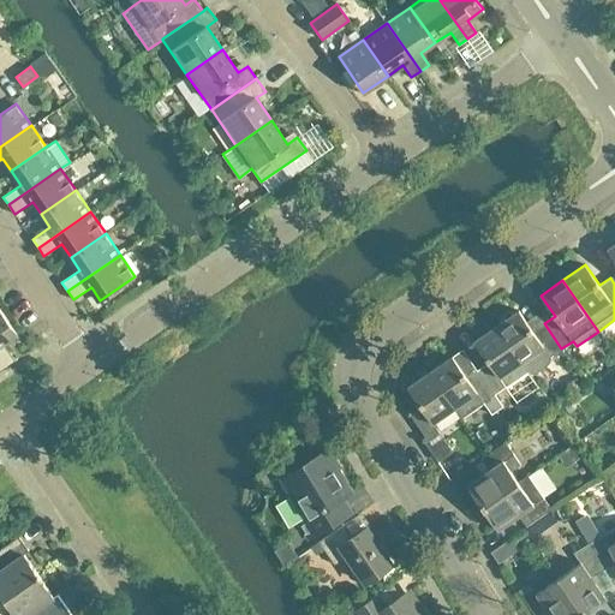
[(17,333),(0,309),(0,354),(7,365),(15,360),(3,342),(17,333)]
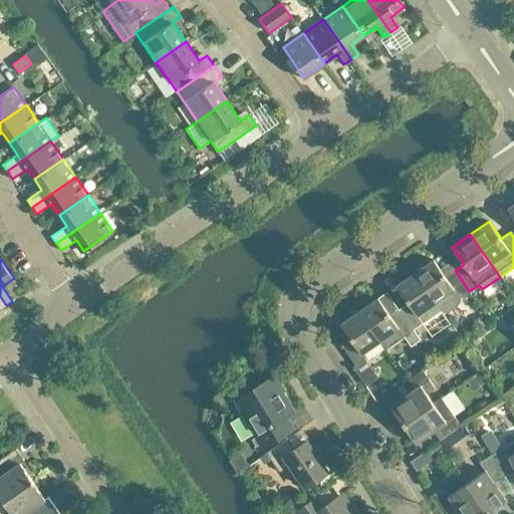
[(469,291),(455,270),(446,277),(434,259),(415,272),(441,310),(442,310),(446,311),(449,309),(456,304),(459,302),(459,298),(469,291)]
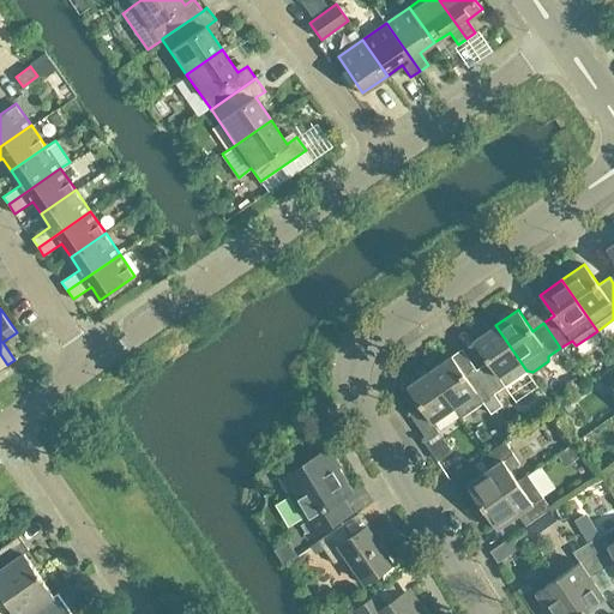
[(494,393),(527,371),(495,325),(474,341),(488,361),(476,368),(494,393)]
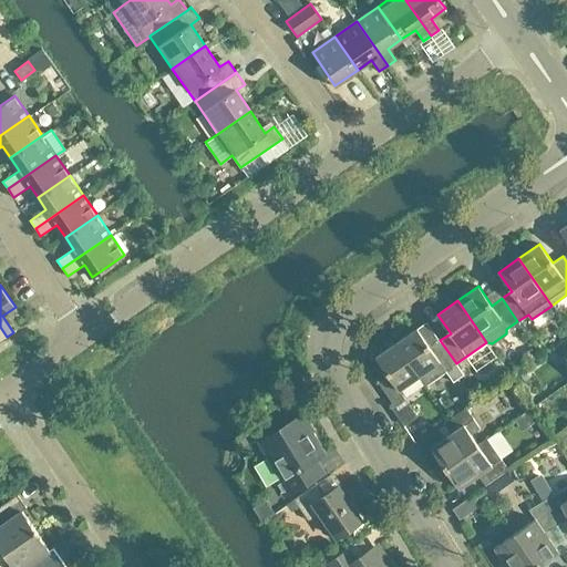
[(464,374),(456,363),(440,340),(430,348),(416,328),(397,342),(419,375),(426,387),(446,372),(453,382),(464,374)]
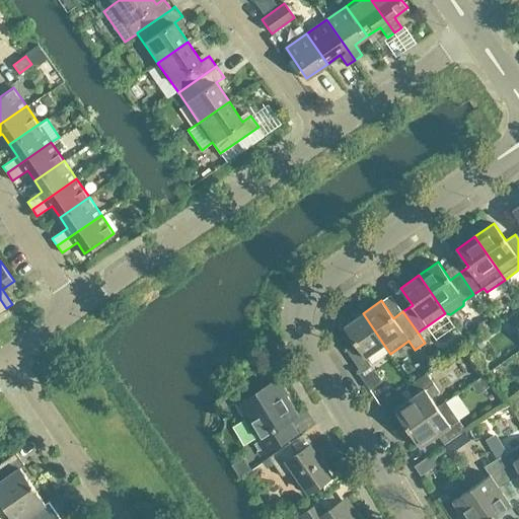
[(518,308),(506,318),(512,328),(518,322),(518,308)]
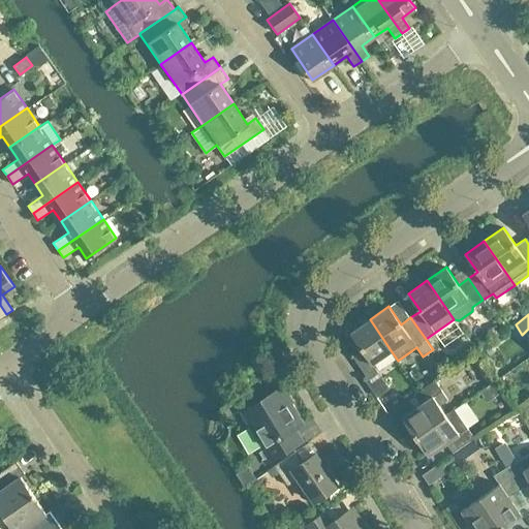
[(391,350),(370,319),(350,333),(363,350),(353,358),(368,378),(378,372),(372,363),(391,350)]
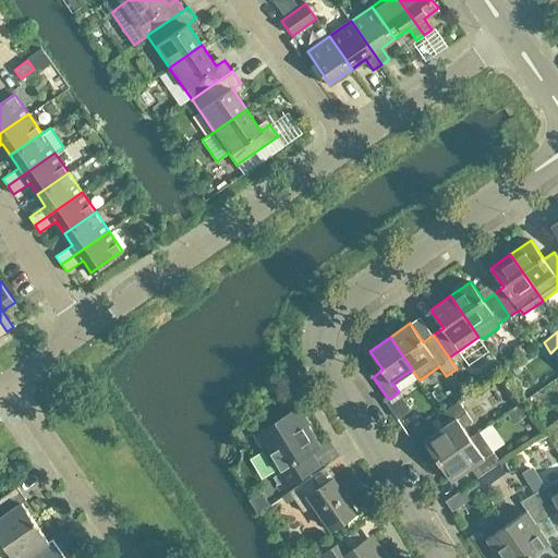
[(523,341),(513,348),(520,356),(529,350),(523,341)]
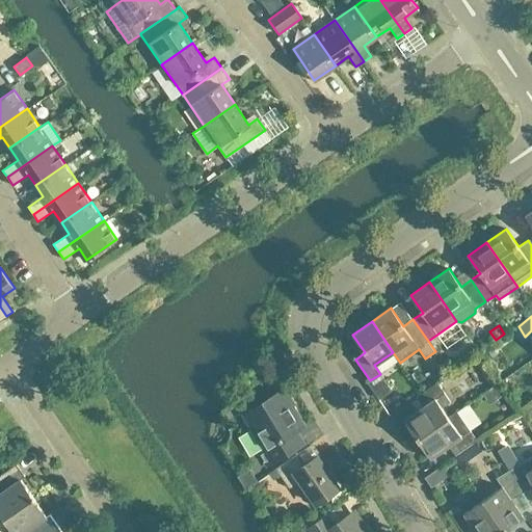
[(417,439),(448,417),(442,407),(450,401),(436,382),(416,397),(422,407),(404,420),(417,439)]
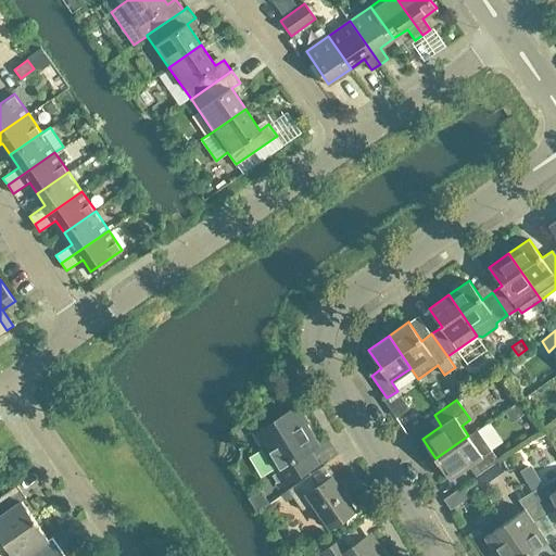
[(518,405),(506,413),(510,418),(521,412),(518,405)]
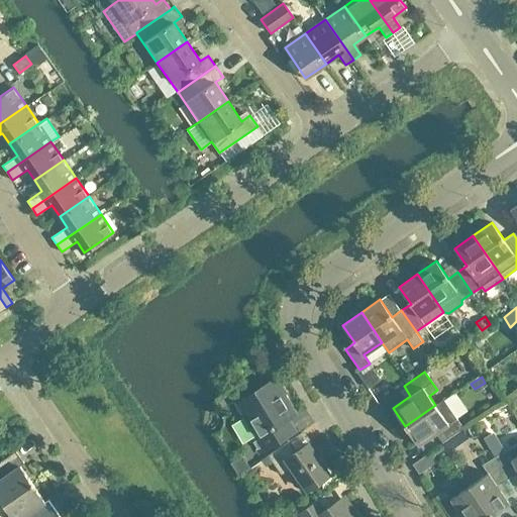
[(282,423),(296,414),(284,394),(285,393),(277,380),(237,403),(257,436),(251,439),(260,452),(290,435),(282,423)]
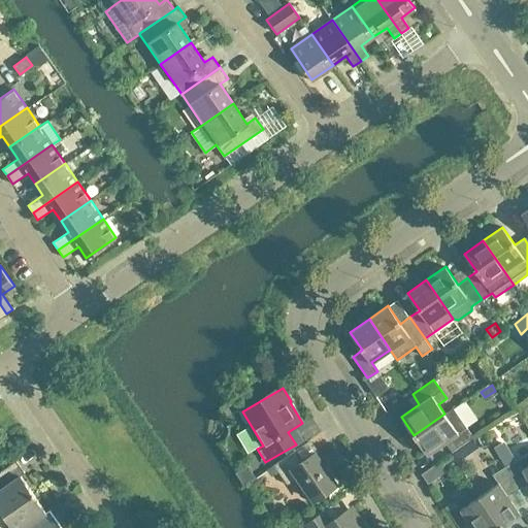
[(473,437),(466,427),(454,408),(444,414),(414,435),(427,455),(446,442),(452,452),(473,437)]
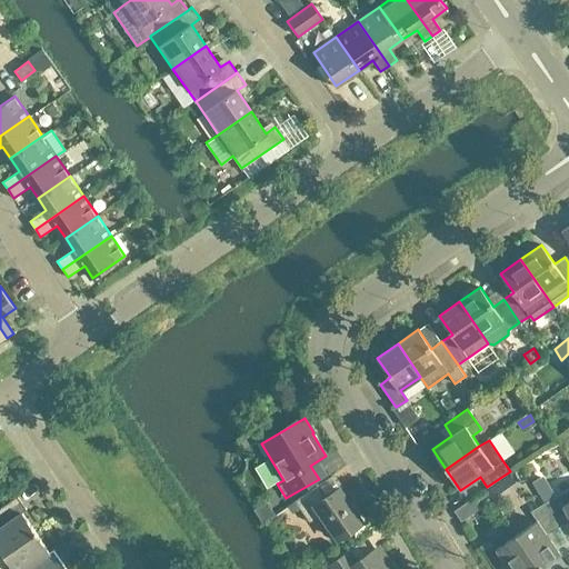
[(539,477),(531,481),(537,490),(545,486),(539,477)]
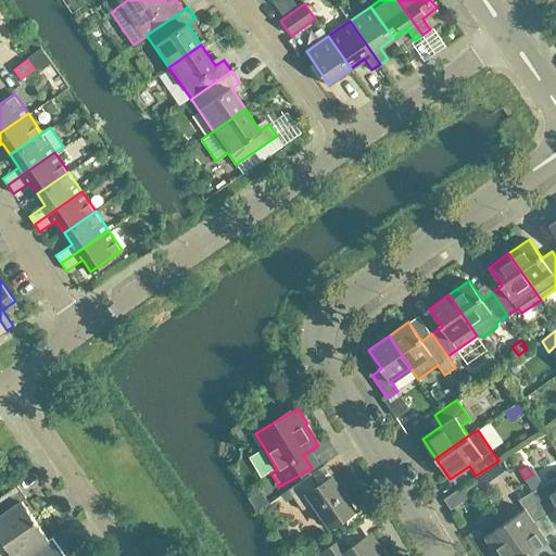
[(302,509),(314,502),(331,526),(354,510),(330,477),(318,485),(311,474),(288,490),(302,509)]
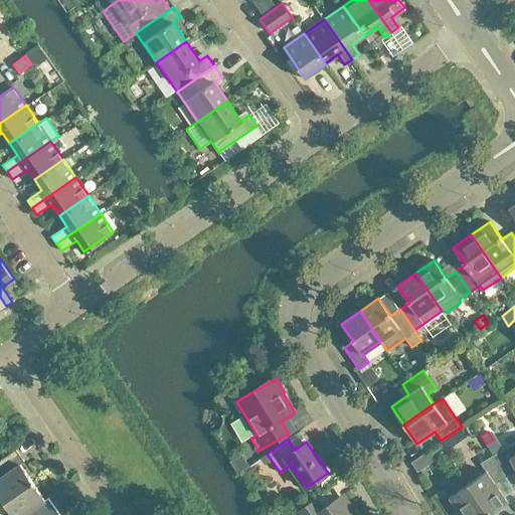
[(514,441),(493,455),(506,477),(514,471),(514,441)]
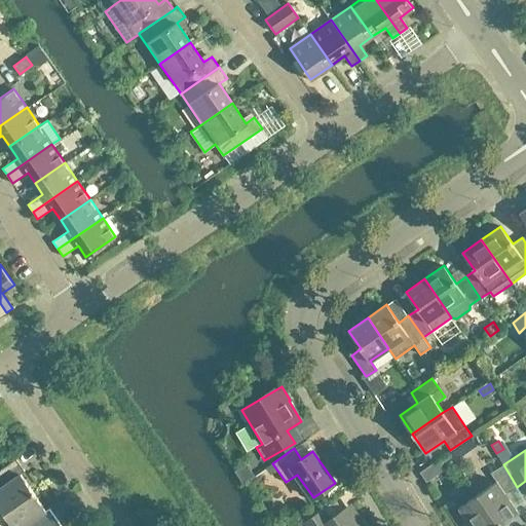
[(33,492),(21,474),(25,471),(15,458),(0,468),(0,508),(3,513),(33,492)]
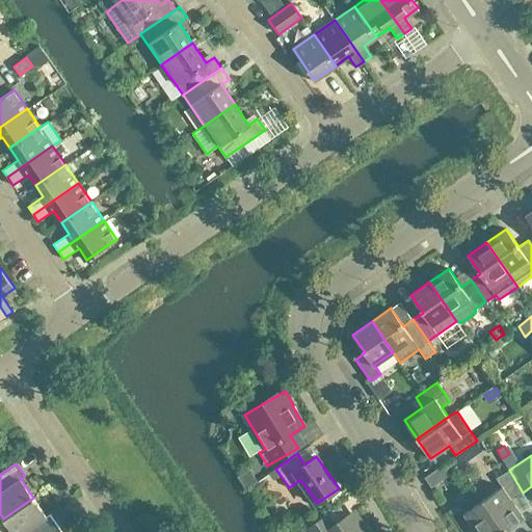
[(429,478),(444,501),(467,486),(452,463),(429,478)]
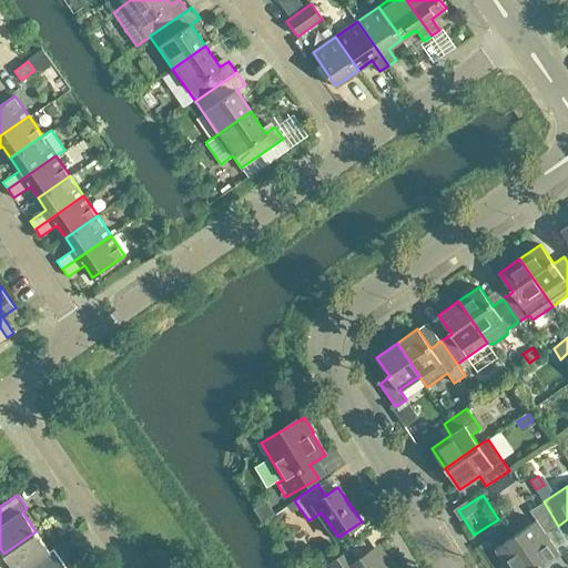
[(266,499),(253,507),(262,520),(274,513),(266,499)]
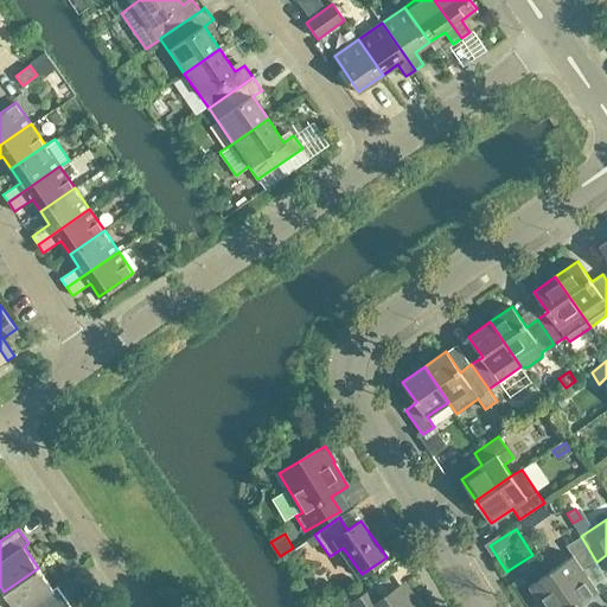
[(596,562),(581,536),(567,544),(573,555),(551,569),(575,605),(598,590),(583,569),(596,562)]
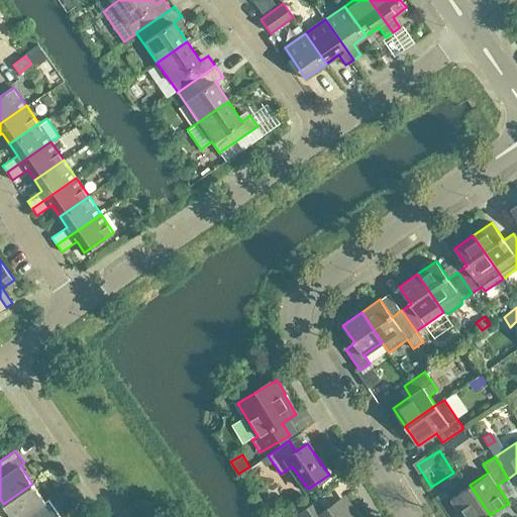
[(488,516),(490,515),(470,485),(460,491),(454,483),(435,496),(449,516),(459,511),(463,516),(488,516)]
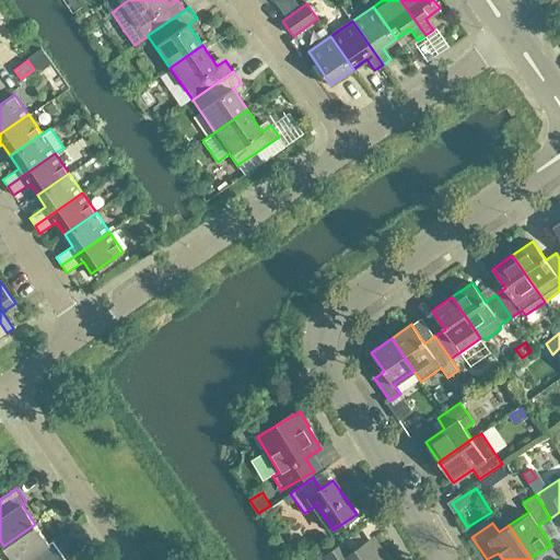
[(51,559),(61,553),(53,540),(48,544),(35,524),(3,546),(13,559),(51,559)]
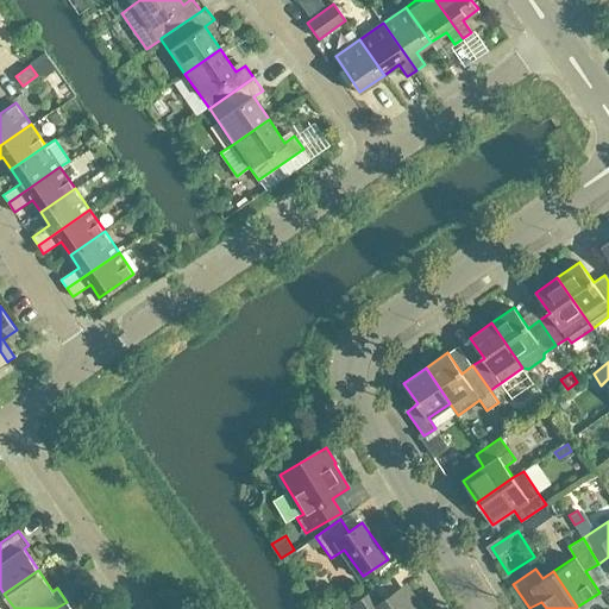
[(422,608),(416,601),(413,603),(401,586),(391,594),(383,583),(349,606),(351,608),(422,608)]
